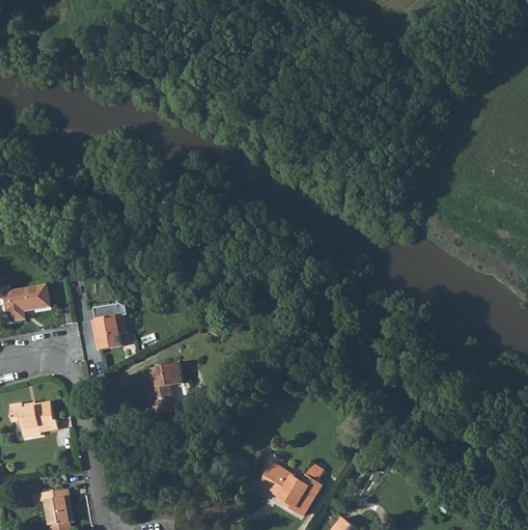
[(48,306),(45,284),(8,290),(10,302),(4,303),(5,313),(8,313),(9,319),(24,317),(23,310),(48,306)]
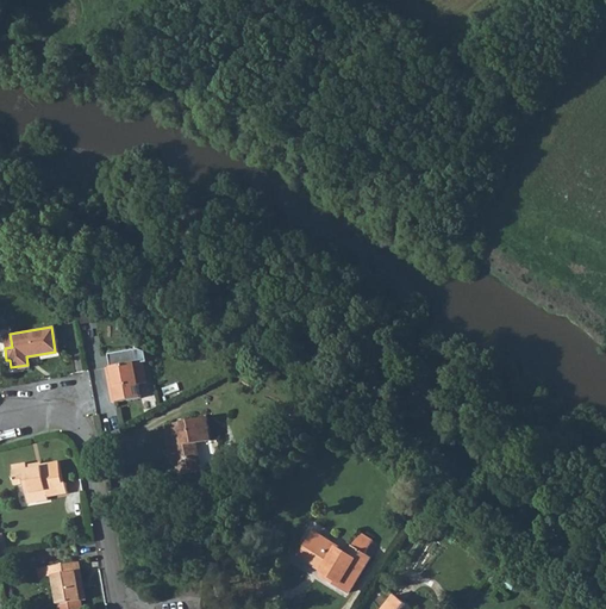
[(12,347),(10,334),(0,335),(2,349),(5,348),(12,347)]
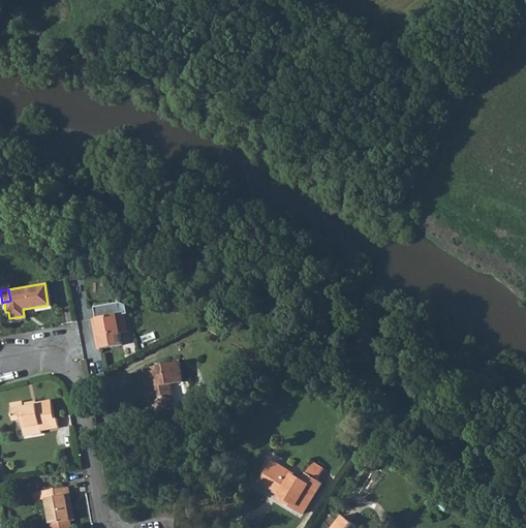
[(90,318),(92,330),(96,329),(97,336),(93,337),(94,348),(120,344),(118,332),(124,331),(121,313),(124,313),(123,305),(117,303),(106,305),(109,315),(93,317),(90,318)]
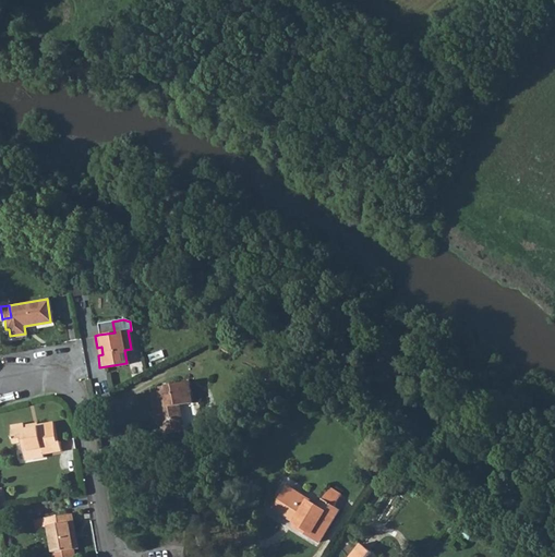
[(97,324),(98,335),(115,333),(112,322),(97,324)]
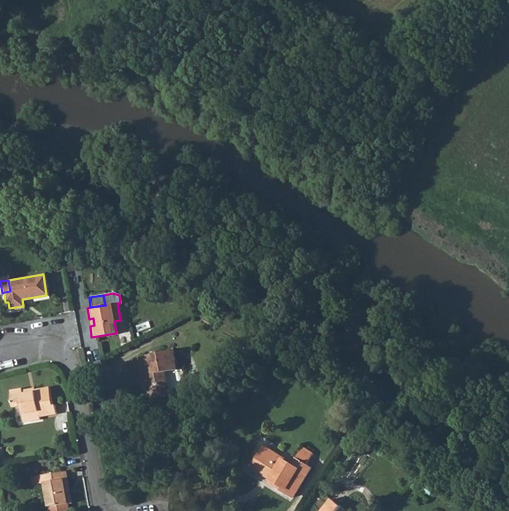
[(144,358),(137,360),(142,390),(146,390),(148,397),(168,393),(164,371),(175,369),(172,350),(149,353),(150,358),(144,358)]
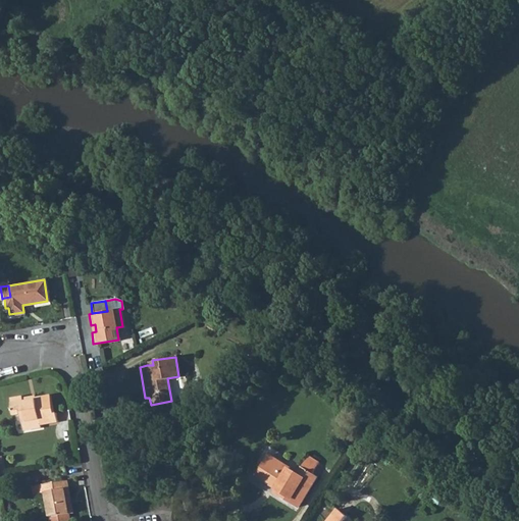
[(20,395),(8,397),(11,415),(18,414),(20,422),(38,419),(39,424),(55,421),(54,412),(52,412),(49,394),(34,397),(34,398),(21,400),(20,397),(20,395)]
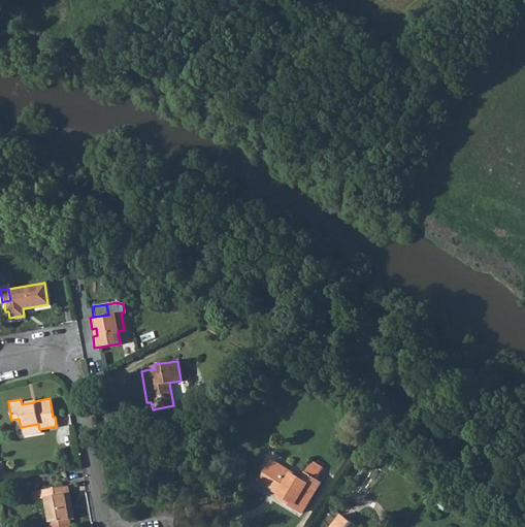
[(38,424),(21,427),(23,435),(39,432),(39,429),(38,424)]
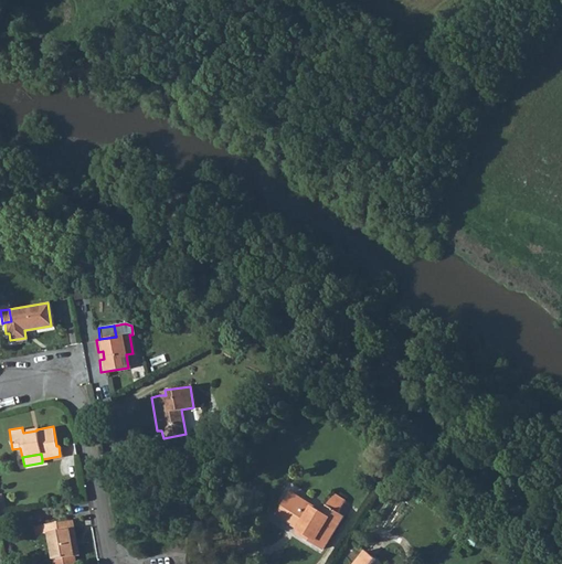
[(322,508),(319,514),(288,496),(279,509),(286,512),(279,522),(295,531),(293,533),(321,551),(341,519),(336,515),(322,508)]
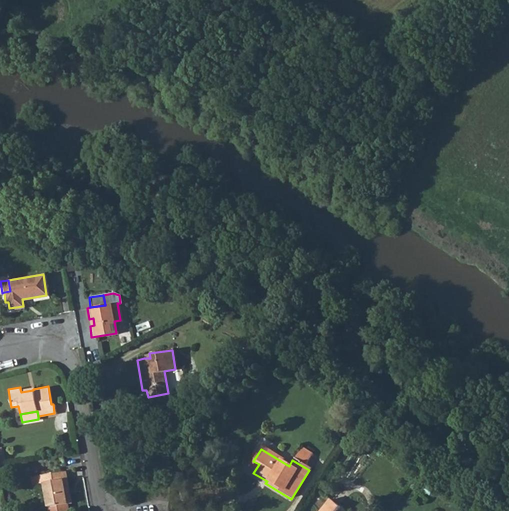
[(292,460),(304,467),(310,456),(299,449),(292,460)]
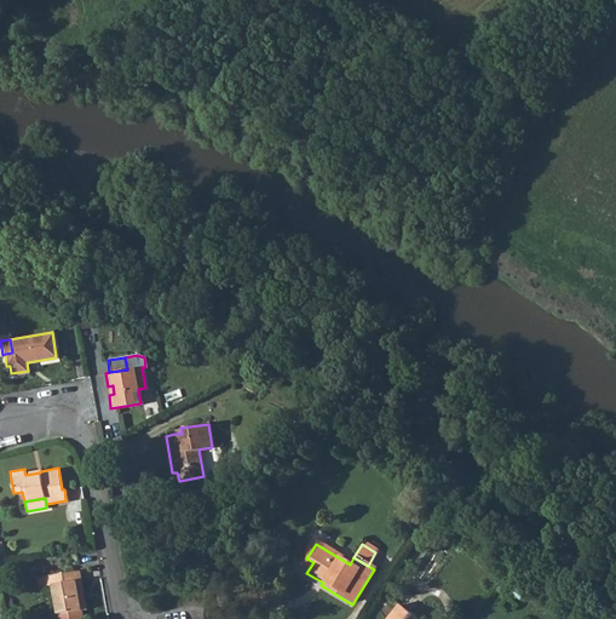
[(306,559),(299,568),(306,573),(314,562),(306,559)]
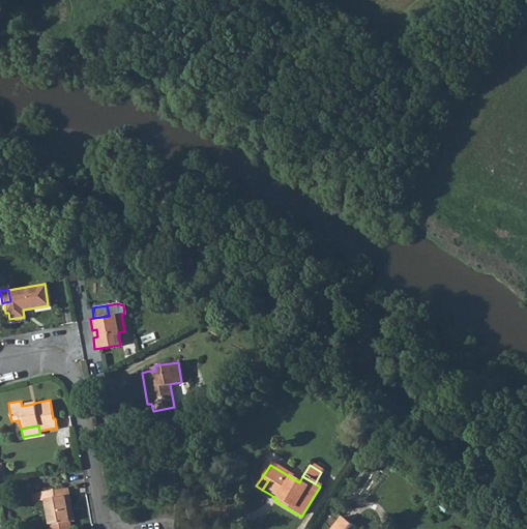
[(48,528),(68,528),(67,521),(71,520),(68,503),(65,504),(64,495),(67,495),(66,488),(30,494),(31,501),(44,499),(48,528)]
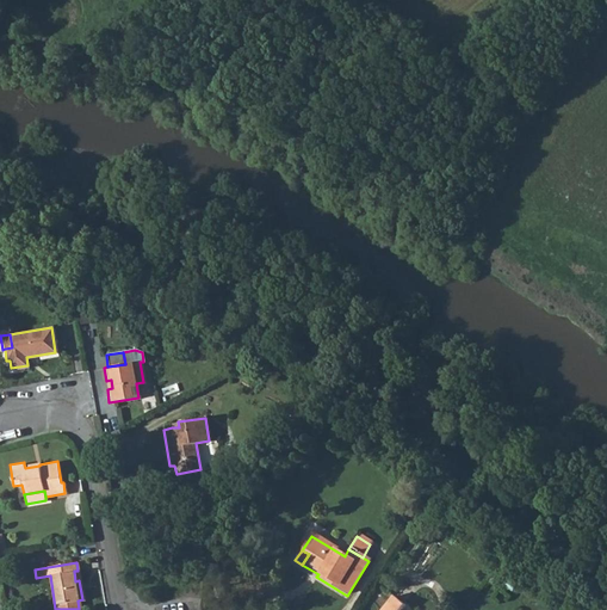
[(391,595),(378,609),(397,609),(403,604),(391,595)]
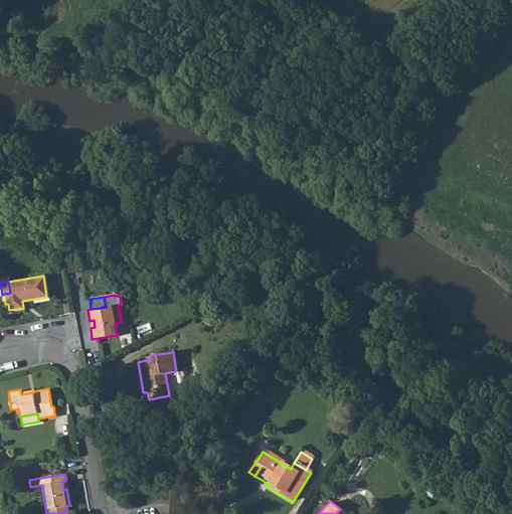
All buildings are outlined.
